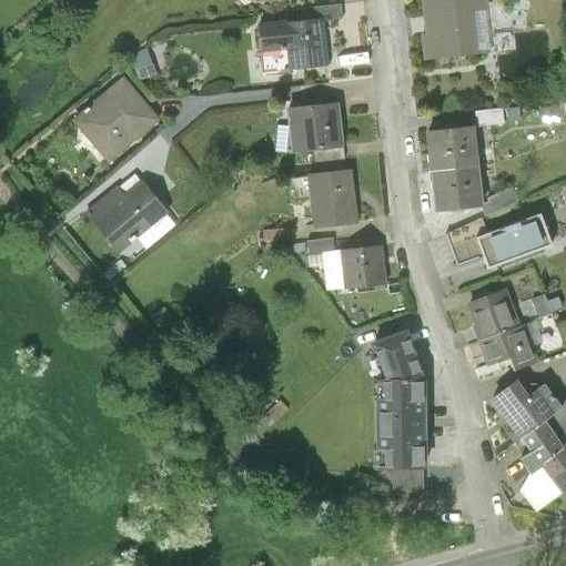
[(424,0),(427,16),(433,16),(434,32),(424,33),(426,58),(477,52),(474,28),(466,29),(464,11),(485,8),(483,0),(424,0)]
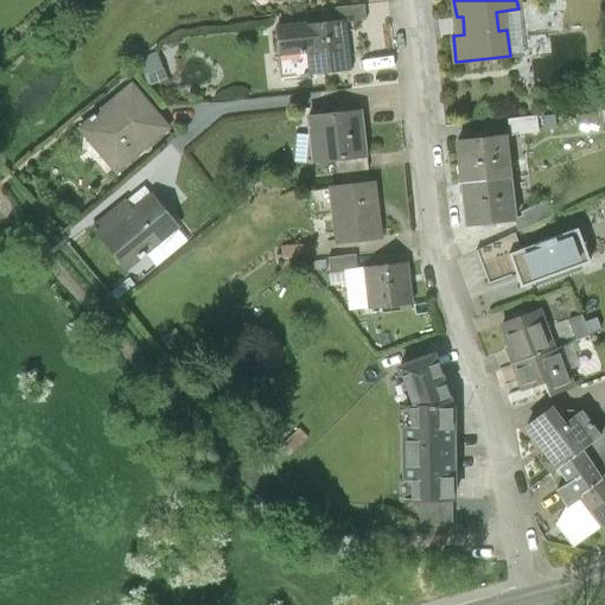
[(367,2),(329,7),(330,19),(344,18),(344,21),(368,18),(367,2)]
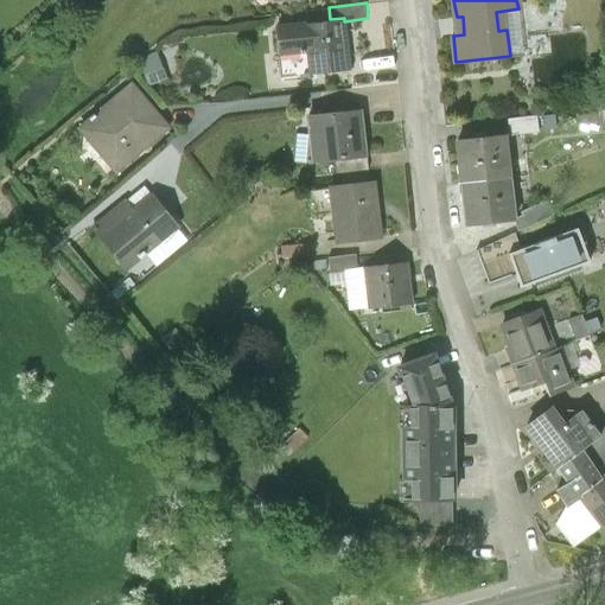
[(330,19),(276,25),(282,75),(350,68),(344,21),(344,18),(330,19)]
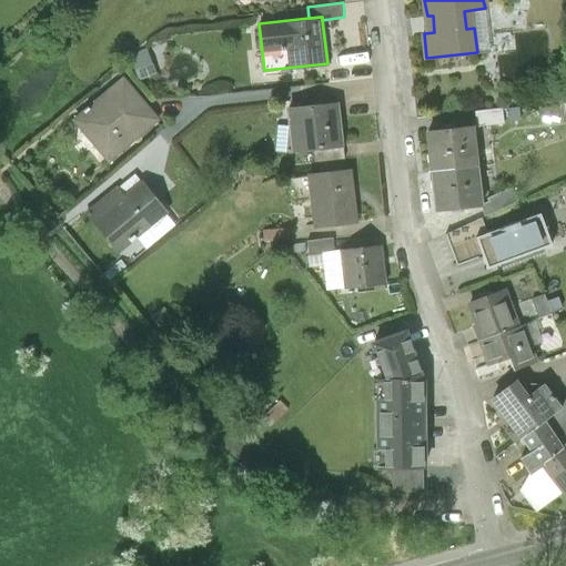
[(132,50),(139,74),(157,70),(150,44),(132,50)]
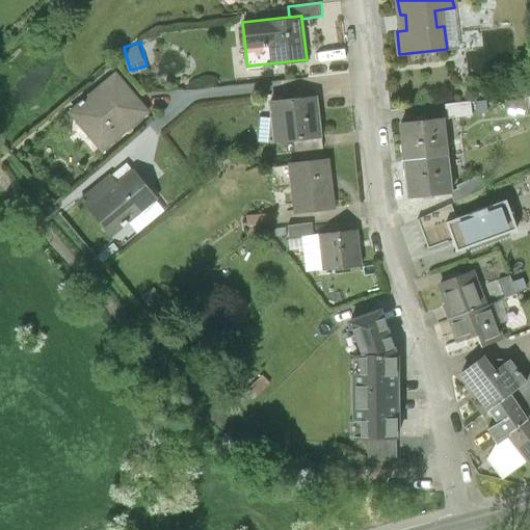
[(148,110),(116,74),(103,85),(104,86),(89,100),(88,98),(85,101),(84,99),(79,103),(80,105),(73,111),(90,132),(95,129),(107,144),(148,110)]
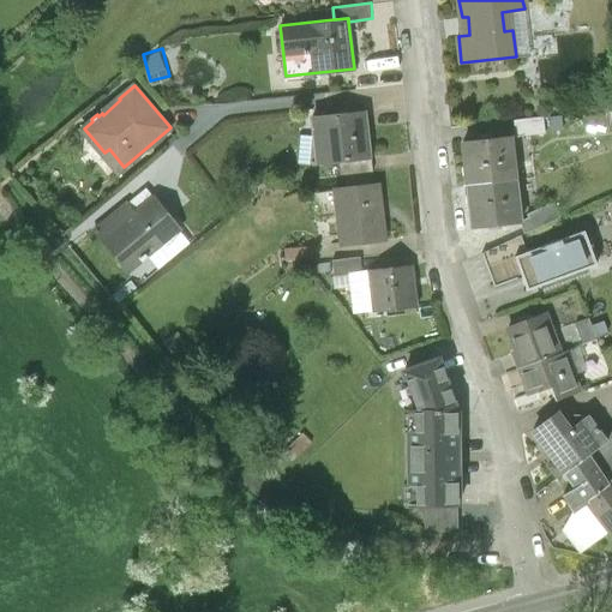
[(365,111),(315,117),(317,133),(319,133),(322,161),(343,159),(370,156),(365,111)]
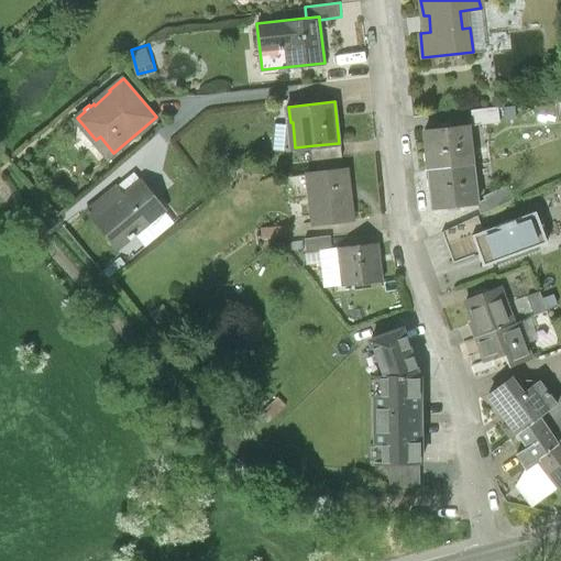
[(497,106),(472,109),(474,124),(499,121),(497,106)]
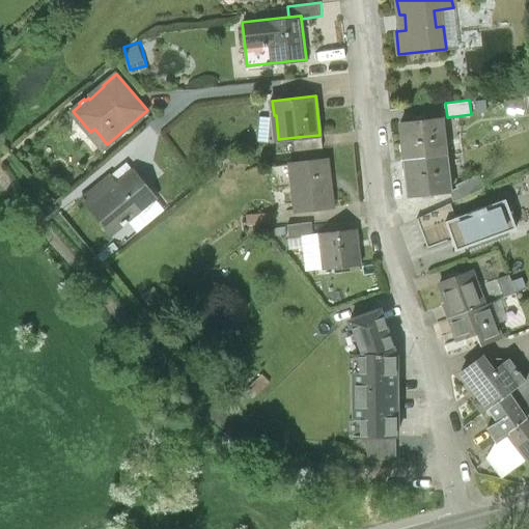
[(442,117),(401,121),(405,144),(406,144),(407,159),(446,155),(442,117)]
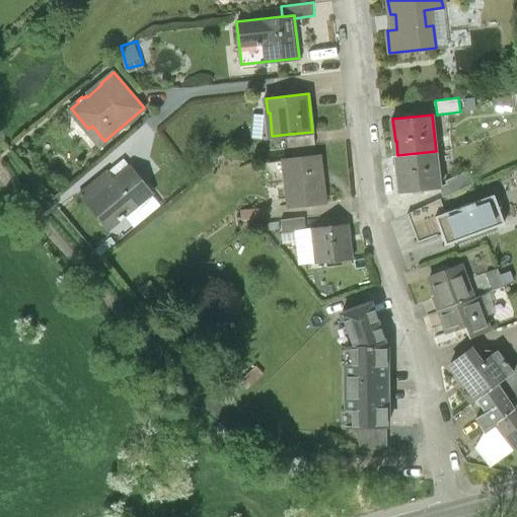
[(312,132),(290,134),(291,147),(315,144),(313,132),(312,132)]
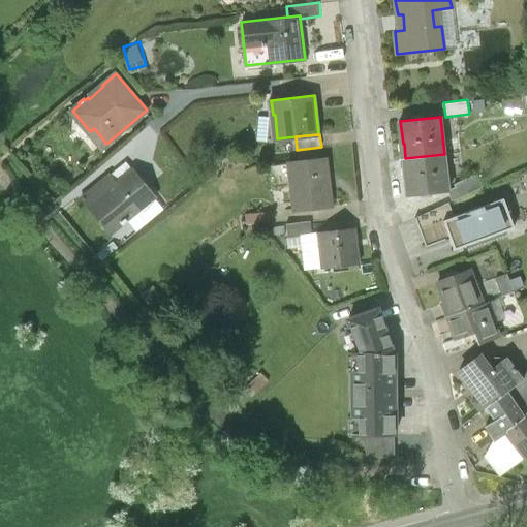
[(444,154),(405,158),(407,174),(406,174),(408,195),(448,191),(444,154)]
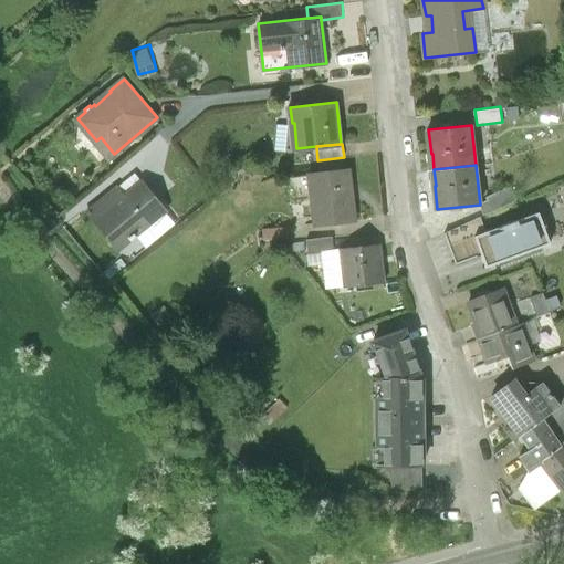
[(348,169),(310,174),(315,222),(354,218),(348,169)]
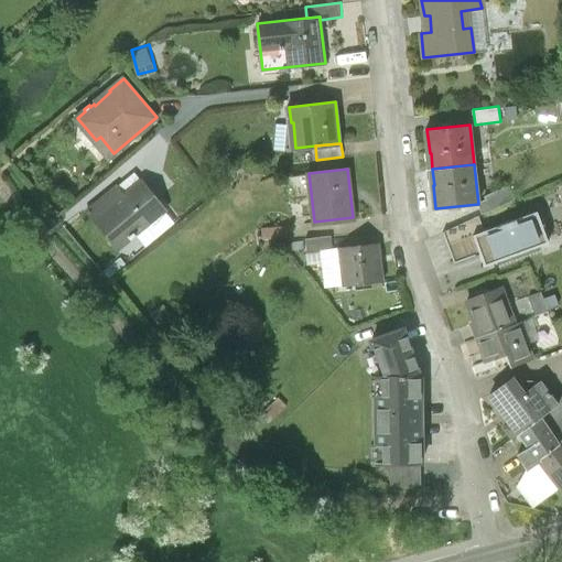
[(142,181),(126,195),(117,185),(87,212),(117,248),(130,237),(131,239),(137,235),(134,233),(165,207),(142,181)]
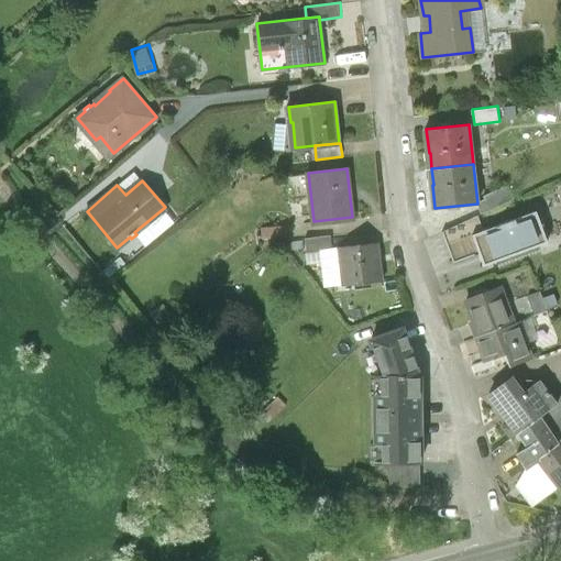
[(509,186),(484,197),(486,200),(480,204),(484,213),(516,200),(509,186)]
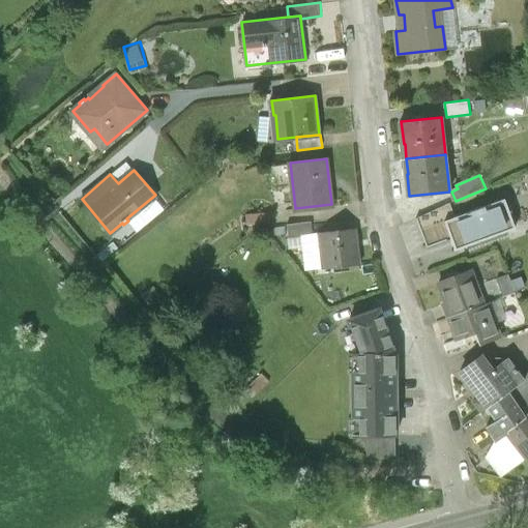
[(456,216),(445,220),(451,237),(456,250),(517,227),(511,213),(515,212),(512,206),(509,207),(505,198),(456,216)]
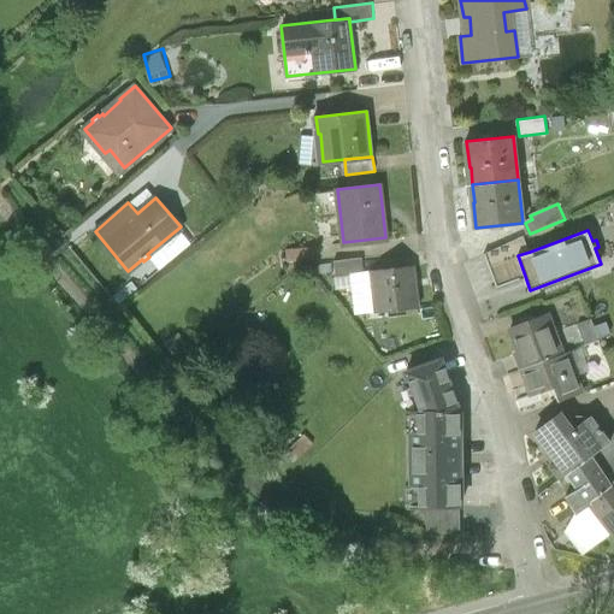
[(524,235),(485,253),(497,287),(525,276),(518,255),(530,252),(525,237),(524,235)]
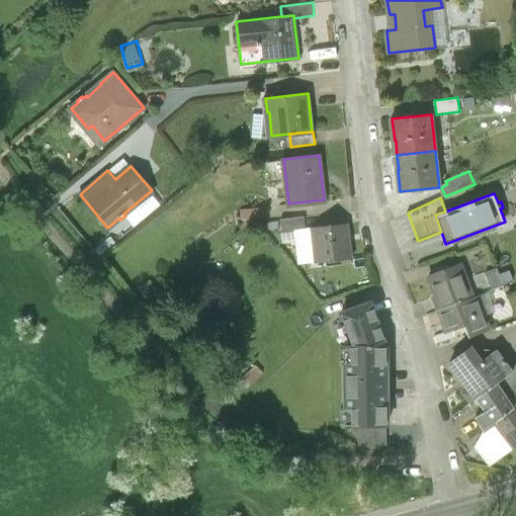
[(264,218),(262,207),(243,209),(244,220),(264,218)]
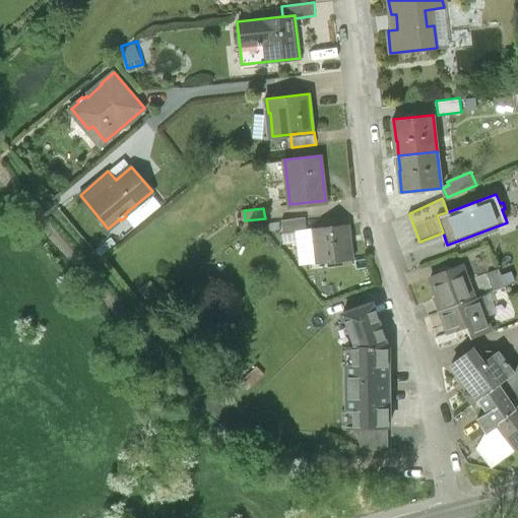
[(307,218),(283,220),(284,233),(308,230),(307,218)]
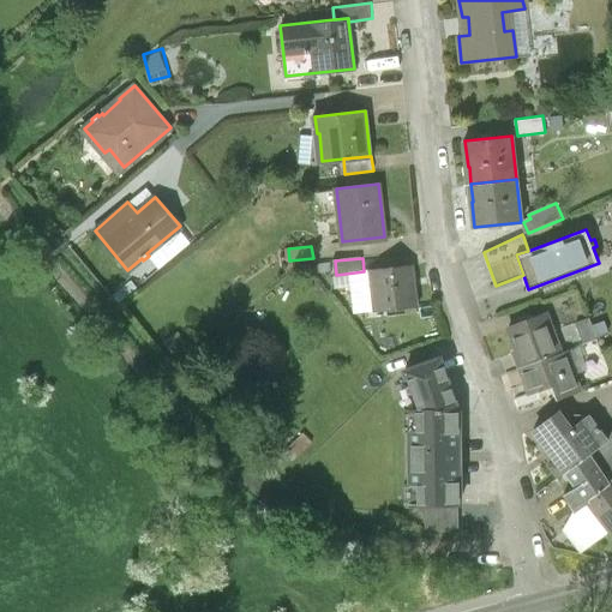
[(414,265),(373,270),(378,312),(418,309),(415,286),(419,286),(418,273),(414,273),(414,265)]
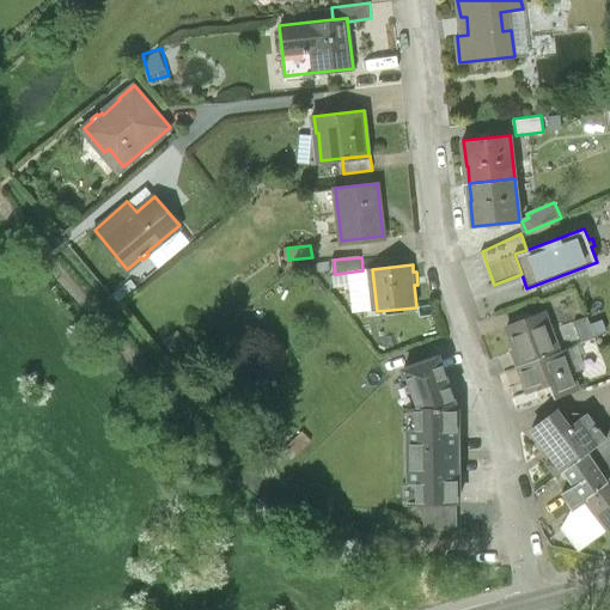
[(546,312),(507,327),(514,346),(512,347),(518,365),(560,351),(546,312)]
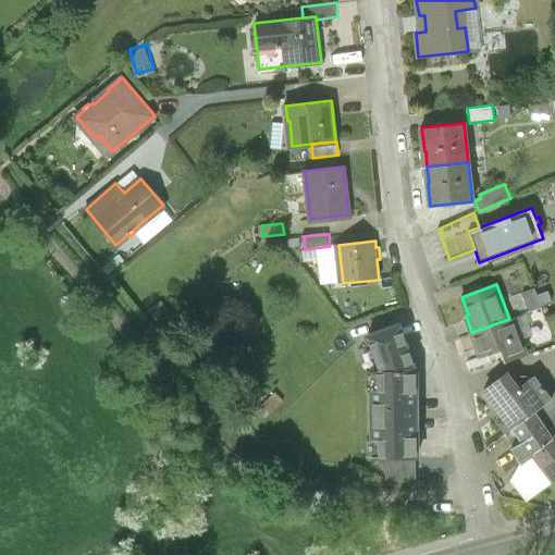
[(340,299),(345,318),(378,309),(372,290),(340,299)]
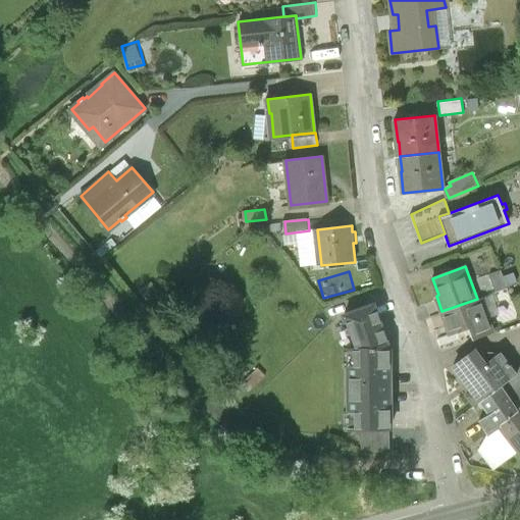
[(506,288),(500,271),(489,275),(497,292),(506,288)]
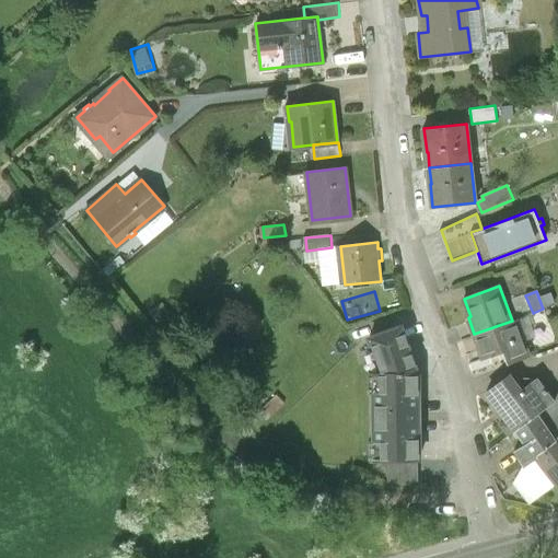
[(512,321),(474,334),(483,359),(502,351),(507,364),(532,355),(518,318),(512,321)]
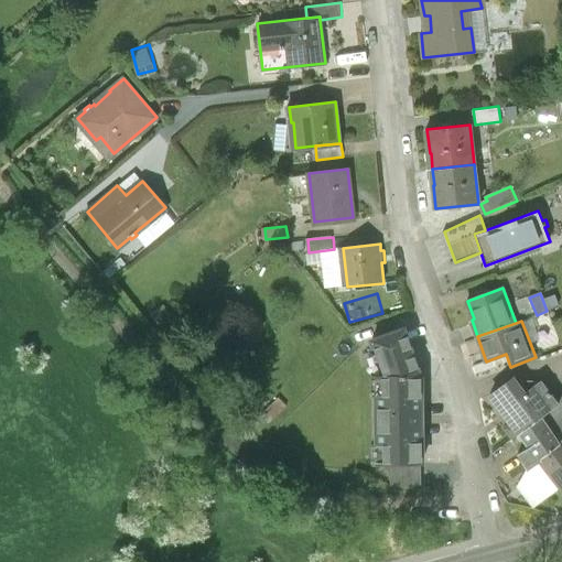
[(364,347),(374,381),(421,380),(408,331),(364,347)]
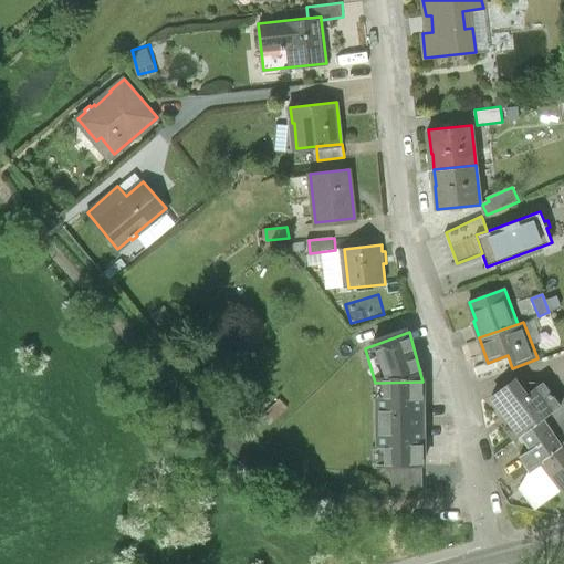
[(423,382),(375,383),(375,397),(378,397),(379,447),(375,447),(376,466),(394,466),(424,466),(423,382)]
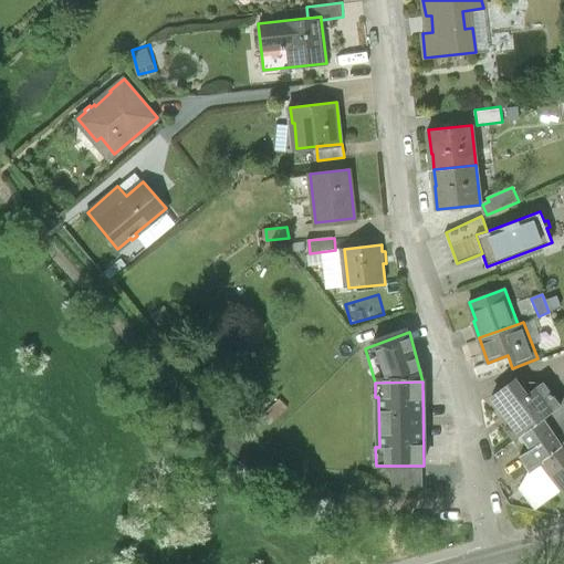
[(513,383),(492,399),(522,437),(545,419),(562,406),(560,404),(543,382),(524,397),(513,383)]
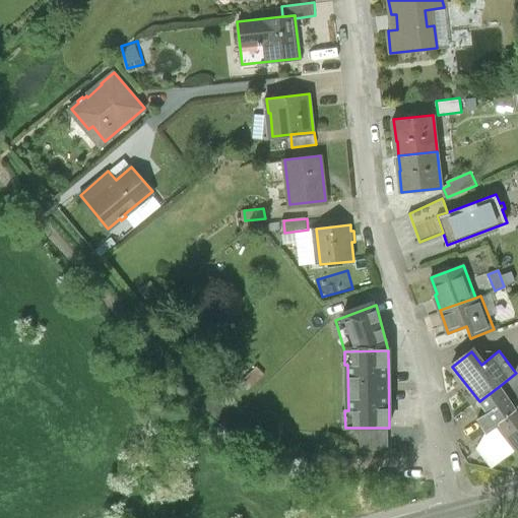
[(517,368),(514,371),(516,373),(501,385),(512,403),(517,394),(517,368)]
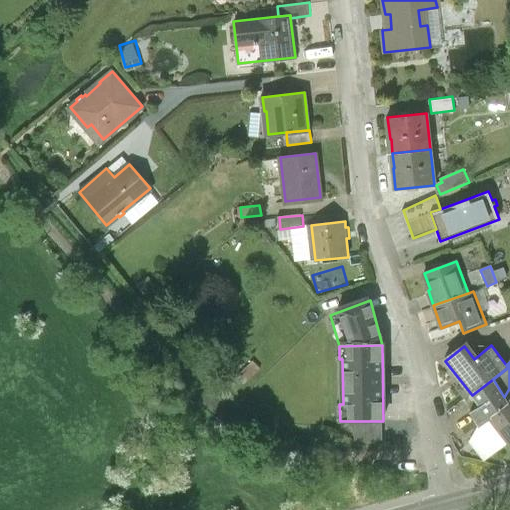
[(258,370),(251,363),(238,376),(246,383),(258,370)]
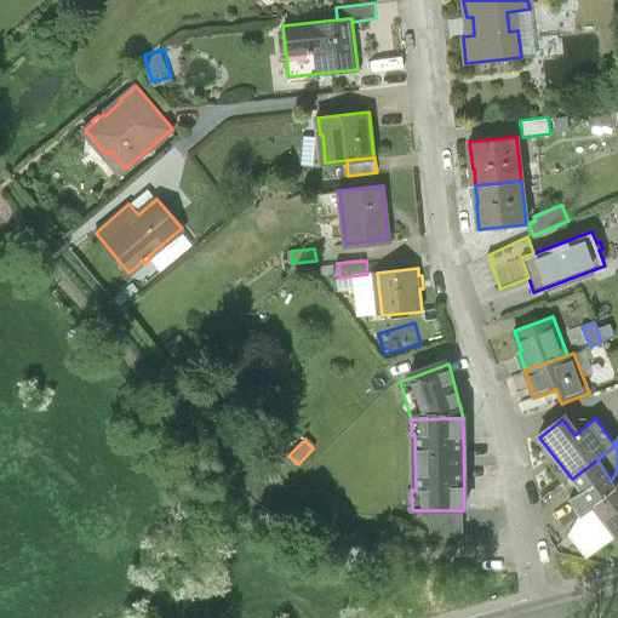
[(598,459),(572,479),(582,492),(571,499),(582,518),(591,510),(596,508),(595,507),(616,488),(611,481),(598,459)]
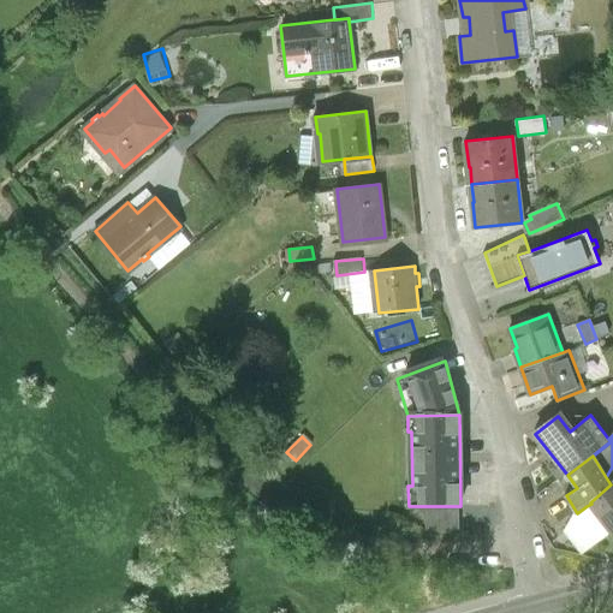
[(612,483),(611,484),(590,503),(591,504),(612,533),(612,483)]
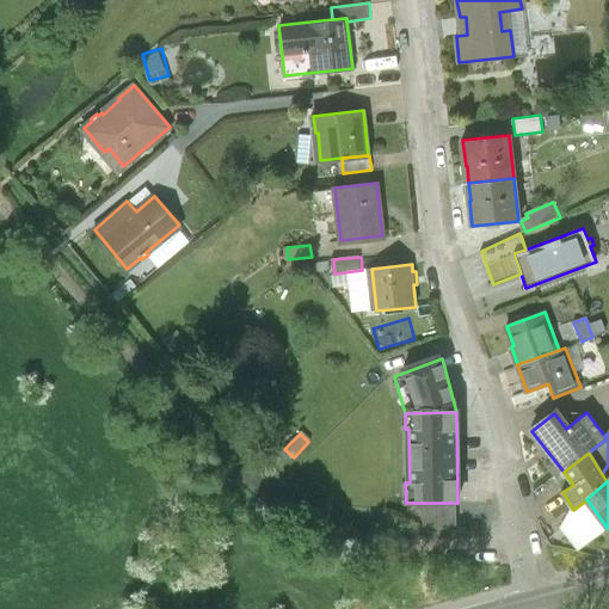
[(457,503),(425,503),(425,524),(436,528),(459,530),(457,503)]
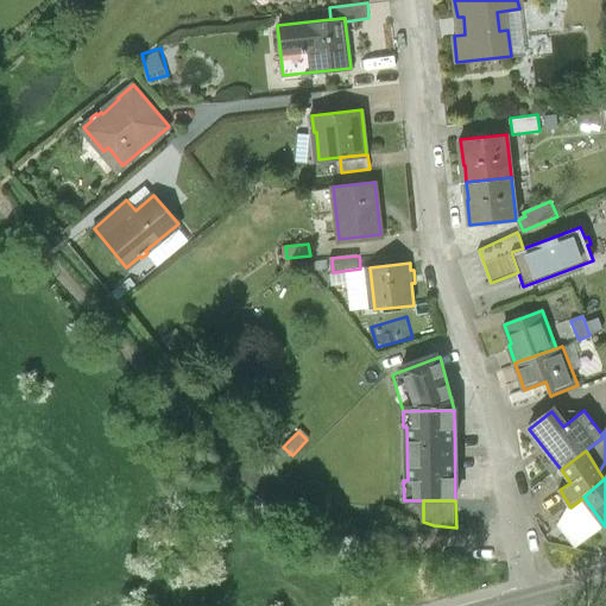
[(604,531),(580,500),(570,507),(568,509),(559,529),(578,550),(604,531)]
